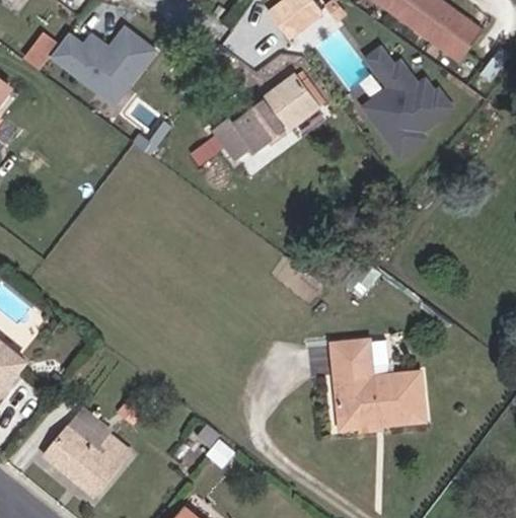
[(323,13),(313,0),(283,0),(268,11),(289,40),(323,13)]
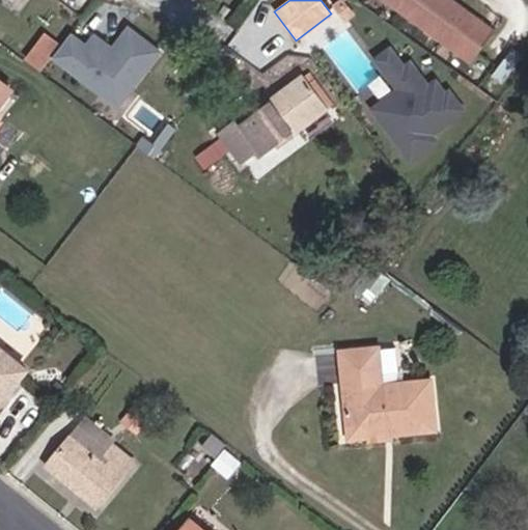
[(393,0),(483,59),(508,21),(475,0),(393,0)]
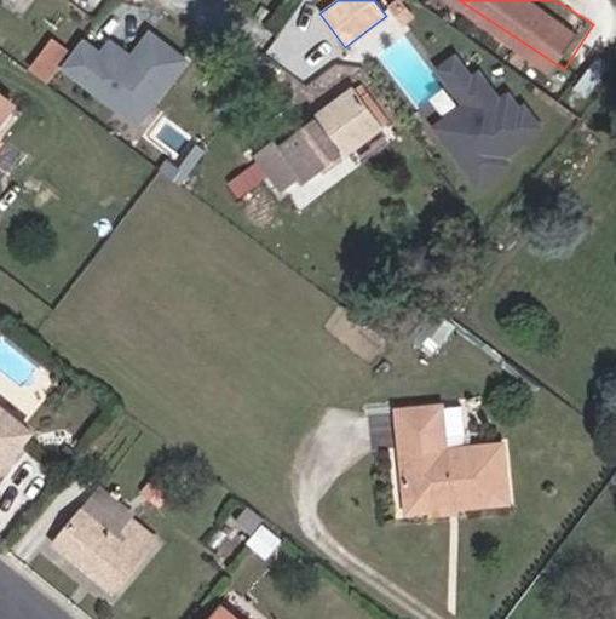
[(189,61),(148,29),(128,57),(105,40),(97,51),(79,41),(57,70),(138,130),(189,61)]
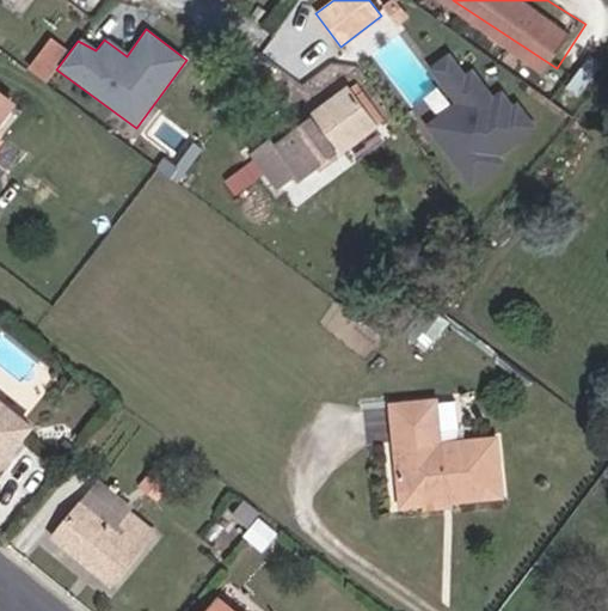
[(464,71),(449,49),(424,67),(450,104),(421,126),(470,193),(507,166),(499,156),(536,128),(520,104),(513,107),(501,90),(493,95),(472,65),(464,71)]
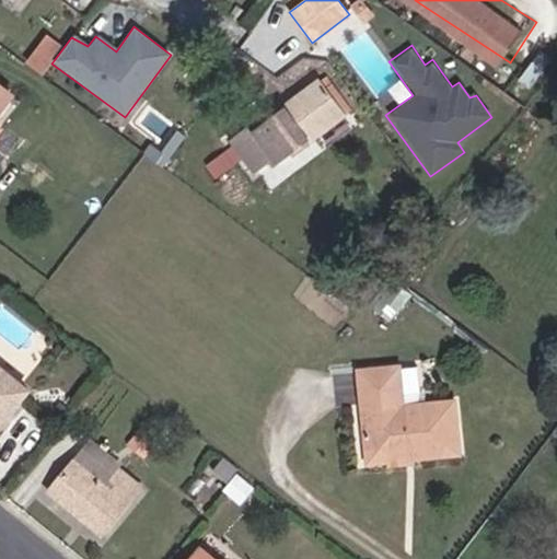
[(316,74),(302,82),(247,123),(242,117),(225,128),(246,159),(263,150),(268,158),(337,107),(316,74)]
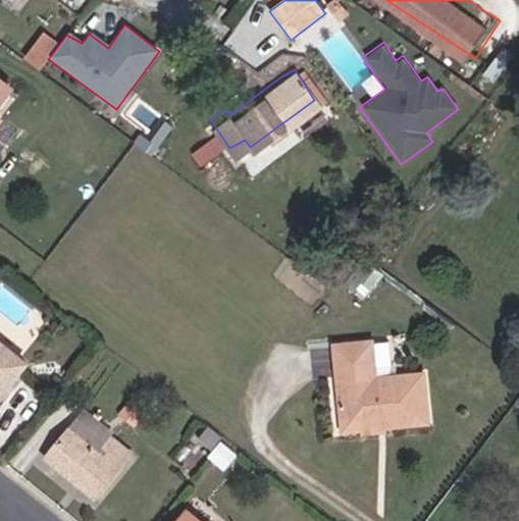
[(338,275),(345,282),(361,261),(354,256),(338,275)]
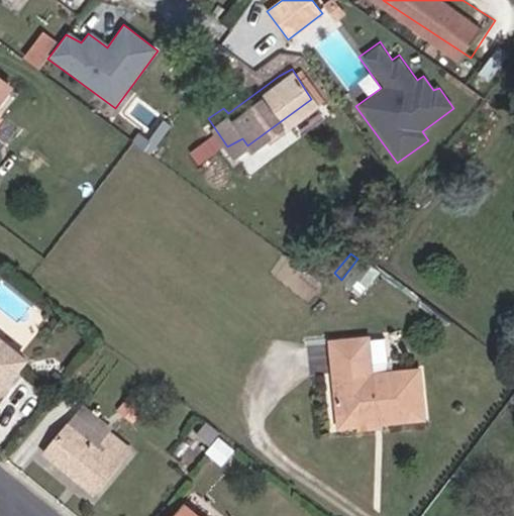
[(324,337),(333,416),(374,412),(375,416),(417,411),(412,365),(365,372),(361,334),(324,337)]
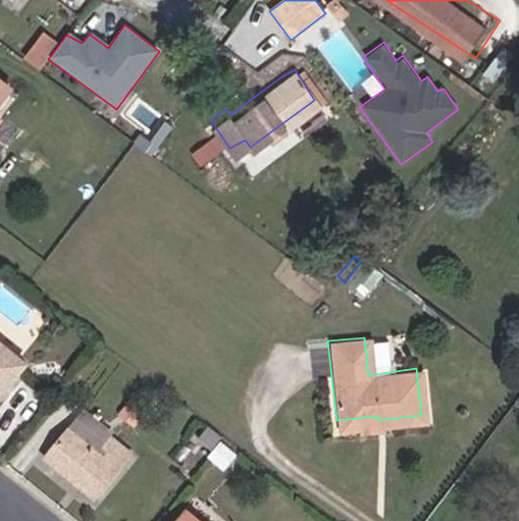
[(386,339),(388,369),(400,369),(398,339),(386,339)]
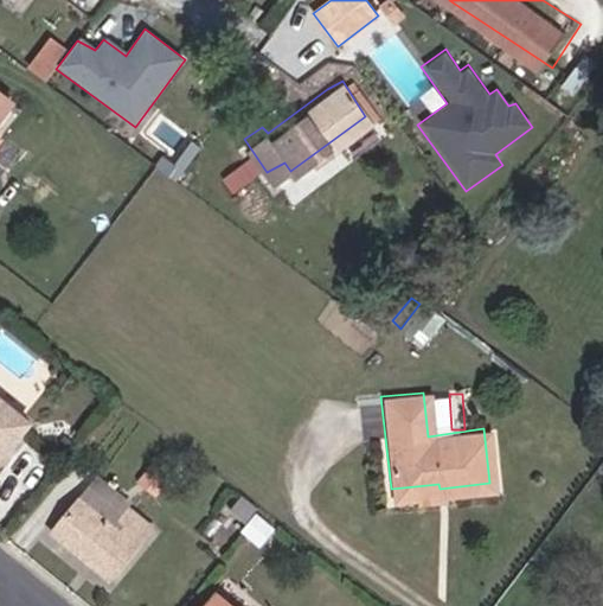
[(0,463),(2,465),(30,429),(0,407),(0,463)]
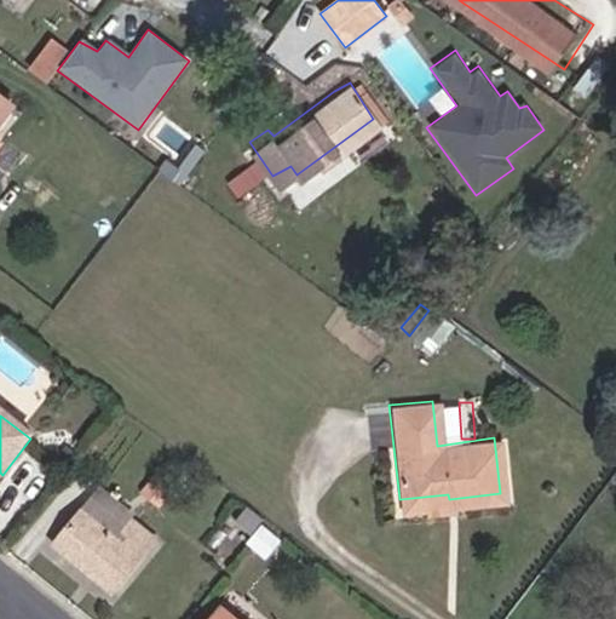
[(93,489),(76,513),(119,546),(125,539),(117,531),(128,521),(93,489)]
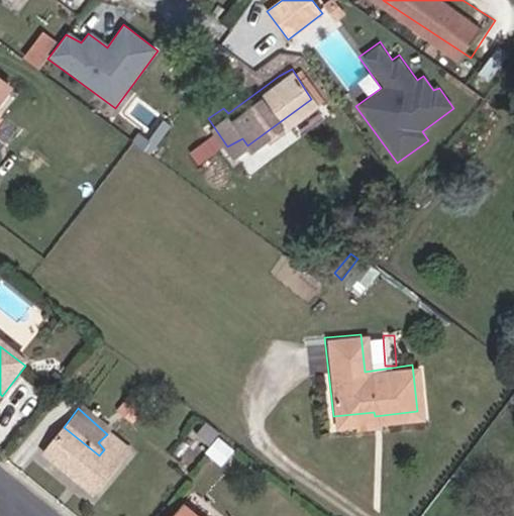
[(334,422),(375,416),(374,412),(333,416),(334,422)]
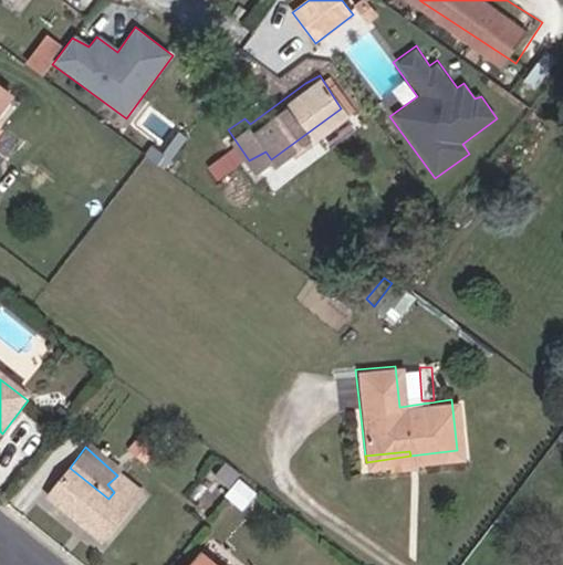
[(226,484),(235,473),(218,460),(208,471),(226,484)]
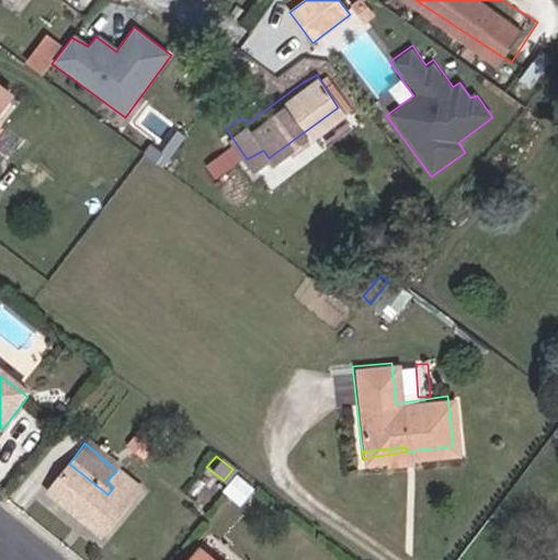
[(46,494),(97,535),(134,488),(116,471),(106,480),(113,488),(107,494),(69,464),(46,494)]
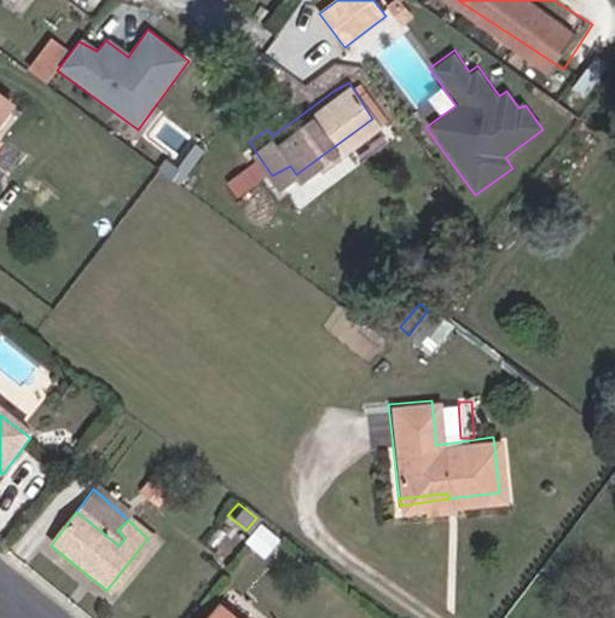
[(260,520),(248,536),(265,549),(277,532),(260,520)]
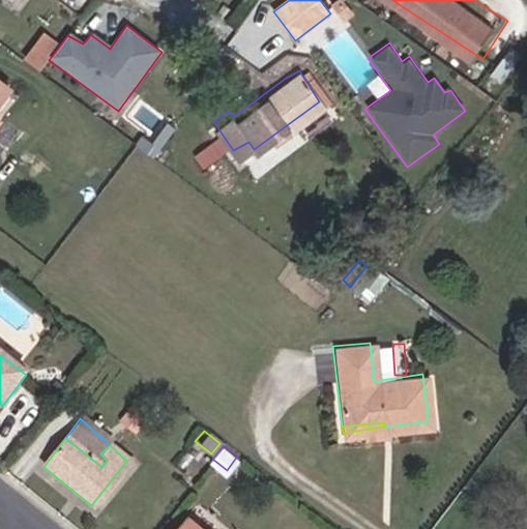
[(200,528),(189,520),(182,528),(200,528)]
